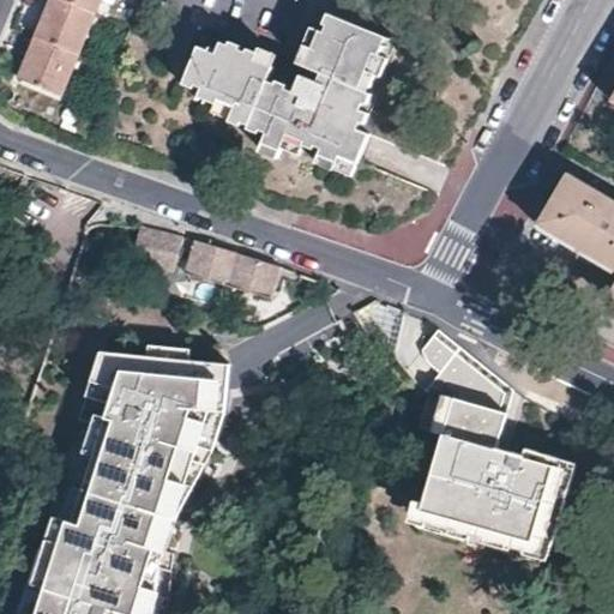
[(52,0),(47,13),(38,35),(79,52),(97,8),(76,0),(52,0)]
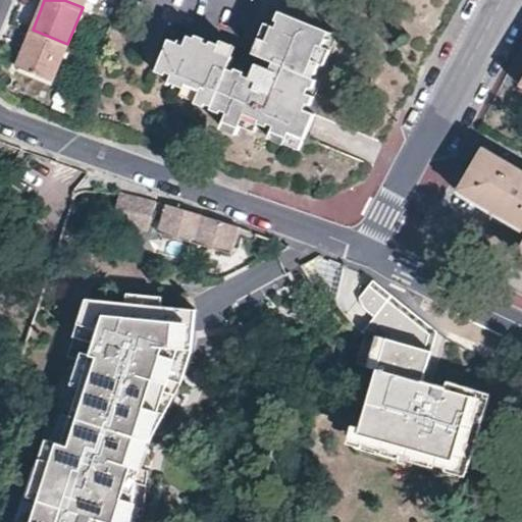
[(302,94),(304,87),(308,89),(311,81),(301,77),(315,44),(319,45),(324,33),(276,12),(272,21),(274,22),(271,30),(269,29),(258,57),(271,63),(267,71),(254,65),(248,77),(239,73),(240,70),(232,66),(230,70),(224,68),(229,55),(215,50),(218,44),(212,42),(210,46),(202,42),(204,38),(197,35),(194,39),(185,35),(181,43),(167,38),(154,67),(160,70),(163,63),(171,67),(167,77),(183,85),(185,80),(197,85),(190,100),(198,104),(201,99),(209,104),(208,107),(217,111),(218,108),(225,110),(221,119),(235,125),(241,109),(255,116),(252,120),(259,123),(261,117),(271,122),(268,127),(284,134),(286,128),(300,135),(310,111),(298,106),(300,100),(305,102),(307,96),(302,94)]
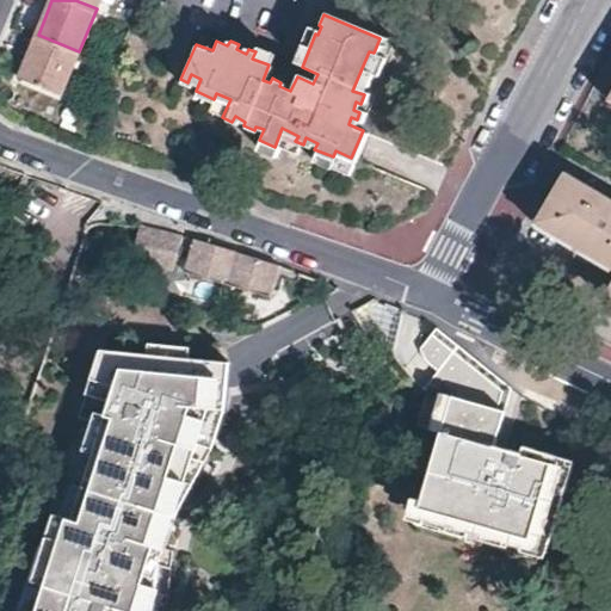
[(79,51),(38,35),(29,57),(20,78),(62,94),(79,51)]
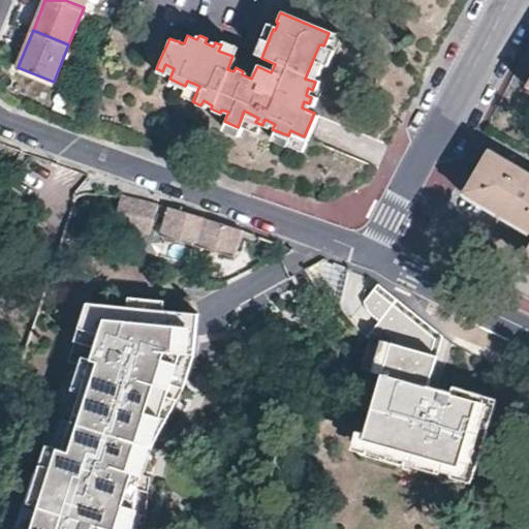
[(528,170),(491,148),(465,192),(528,230),(528,248),(523,259),(528,262),(528,170)]
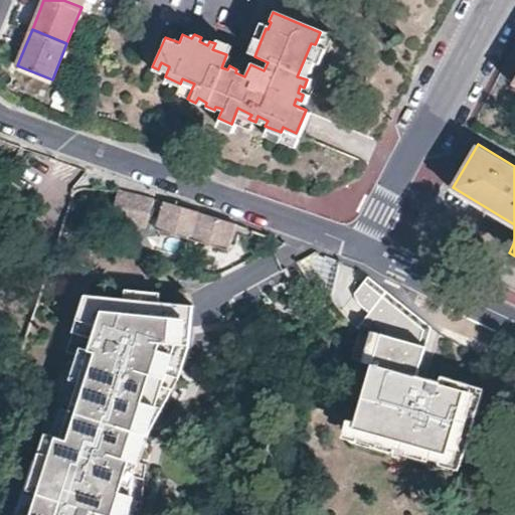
[(98,188),(74,190),(69,204),(89,209),(117,217),(124,192),(112,189),(98,188)]
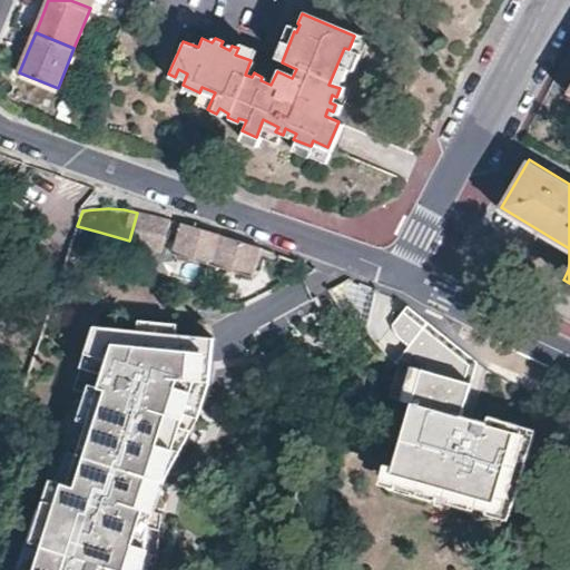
[(149,215),(137,213),(129,241),(159,248),(169,219),(149,215)]
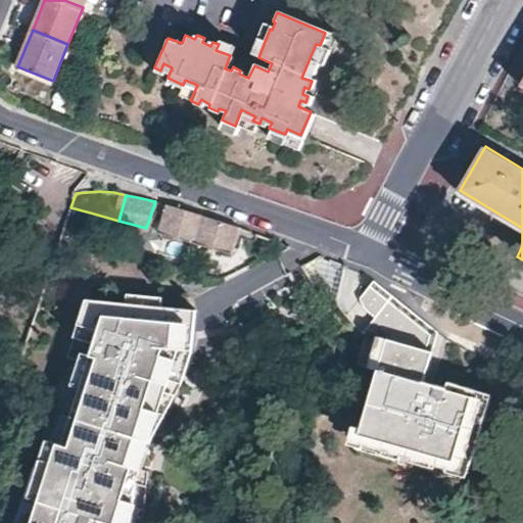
[(180,208),(168,205),(159,232),(232,252),(240,228),(208,218),(180,208)]
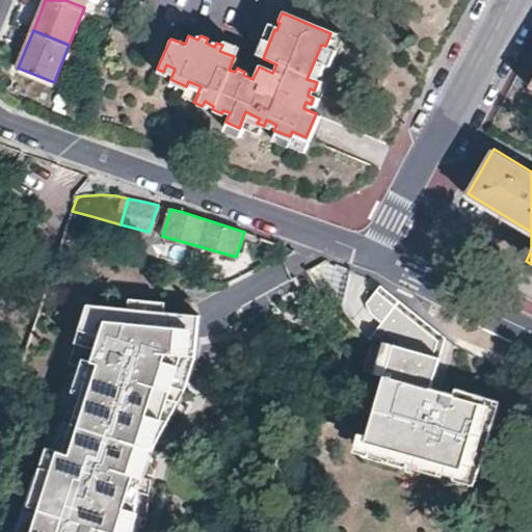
[(43,447),(17,531),(122,531),(137,483),(124,479),(143,414),(160,419),(176,367),(185,370),(200,323),(161,312),(164,302),(126,291),(121,310),(87,299),(70,360),(92,367),(67,454),(43,447)]
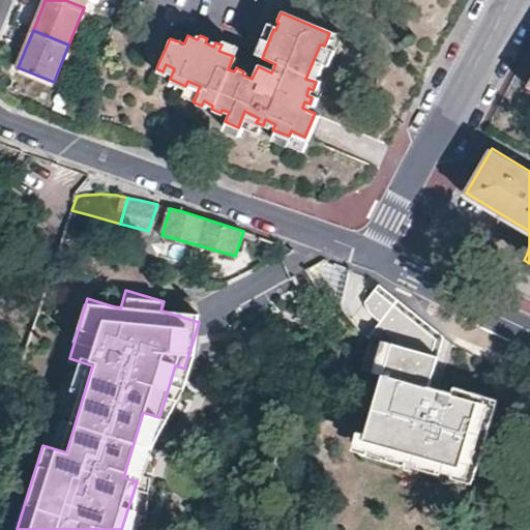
[(384,378),(363,458),(470,491),(500,401),(461,388),(457,394),(437,387),(452,341),(375,291),(362,305),(382,325),(373,340),(362,373),(384,378)]
